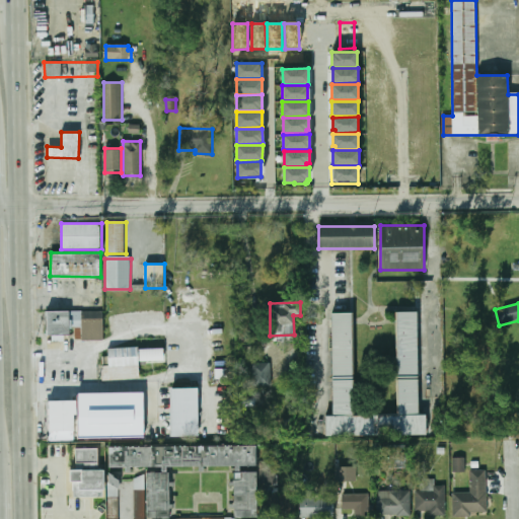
[(47,323),(41,323),(41,312),(102,310),(103,341),(82,342),(82,340),(75,341),(75,327),(69,327),(69,336),(48,336),(47,323)]
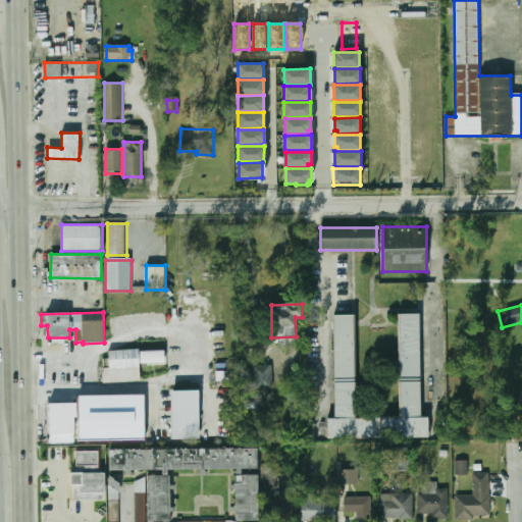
[(399,377),(419,377),(419,313),(399,313),(399,377)]
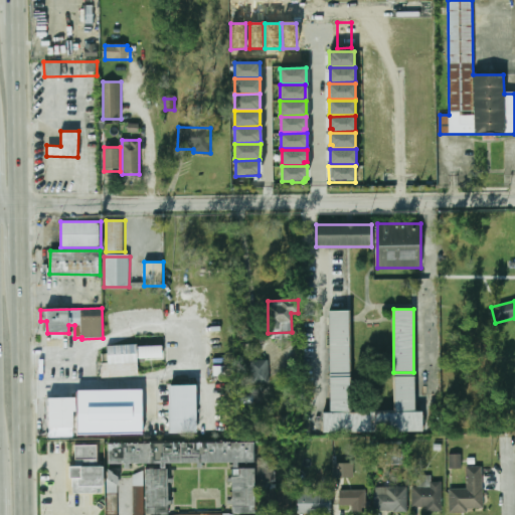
[(323,433),(423,431),(422,410),(414,410),(413,375),(394,375),(395,411),(351,412),(351,374),(350,374),(349,310),(329,310),(330,411),(323,412),(323,433)]
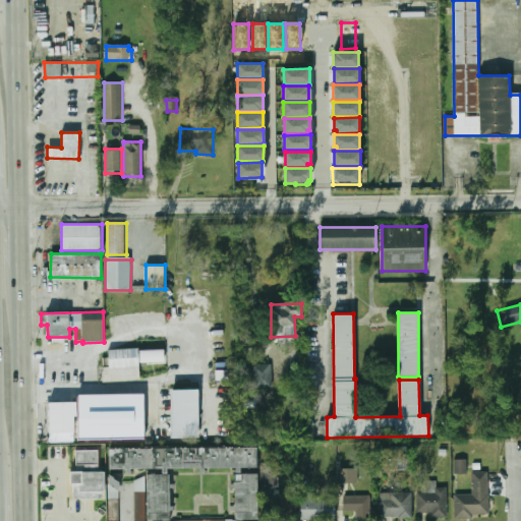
[(105,382),(104,357),(111,357),(110,349),(139,348),(140,381),(105,382)]
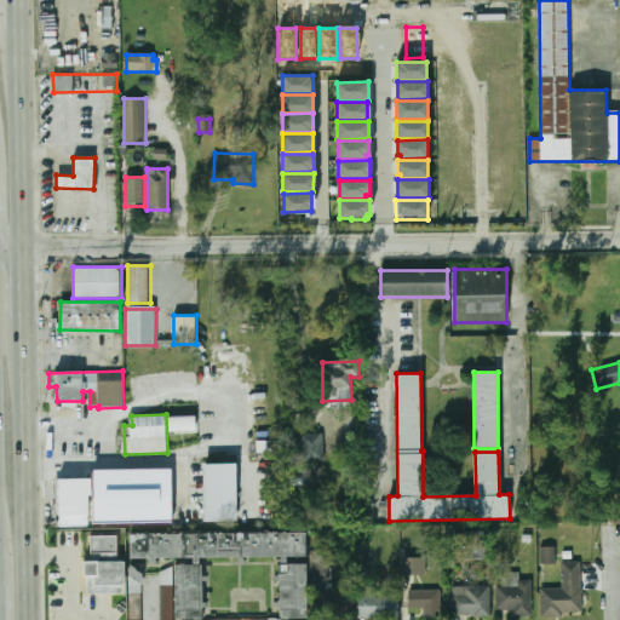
[(197,431),(168,431),(168,415),(197,415),(197,431)]
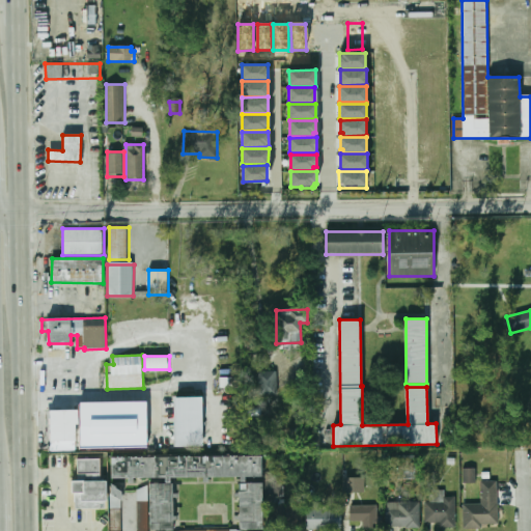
[(277,395),(277,371),(258,372),(259,396),(277,395)]
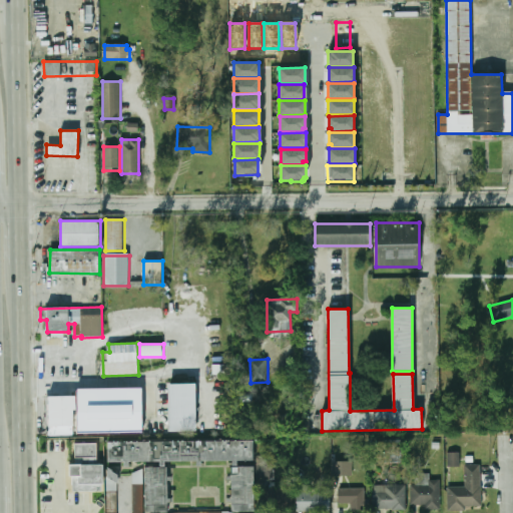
[(230,365),(212,365),(212,375),(230,374),(230,365)]
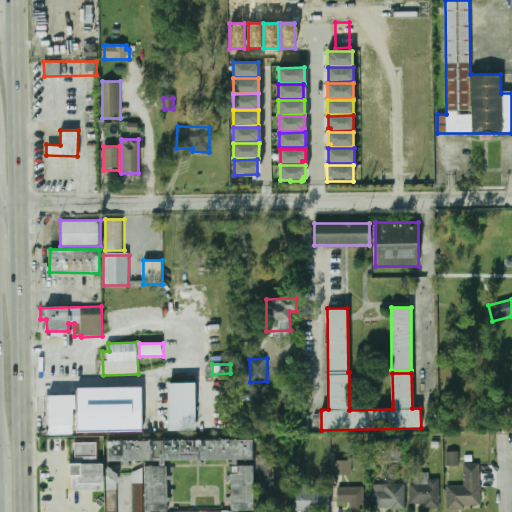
[(170,431),(170,382),(197,382),(197,431),(170,431)]
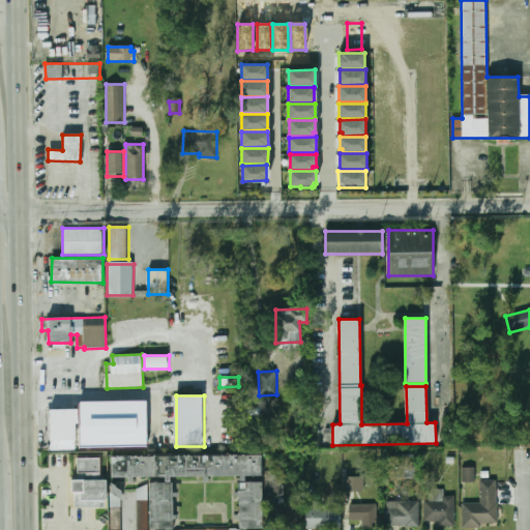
[(51,449),(51,417),(51,409),(81,409),(81,402),(148,401),(148,446),(81,447),(81,445),(77,445),(77,449),(51,449)]
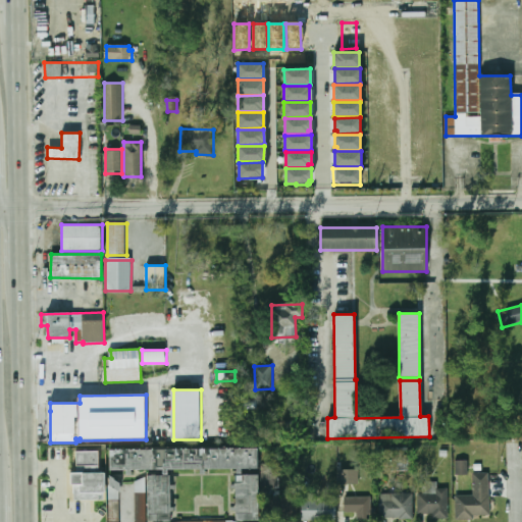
[(170,469),(235,469),(236,510),(236,521),(259,520),(258,474),(243,475),(243,469),(258,469),(258,448),(109,450),(109,470),(125,470),(125,471),(162,470),(162,477),(135,477),(135,521),(149,521),(150,521),(170,521),(170,469)]
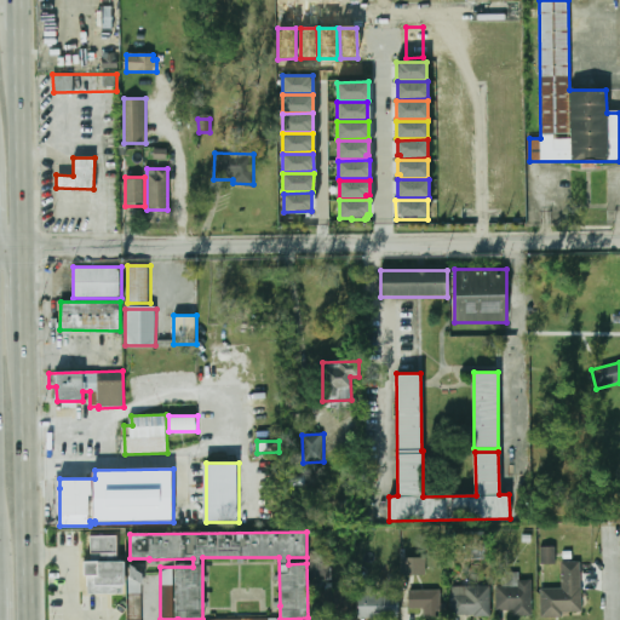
[(97,561),(97,554),(91,554),(90,537),(116,537),(116,562),(125,562),(125,586),(122,586),(124,595),(87,595),(87,577),(84,577),(84,562),(97,561)]
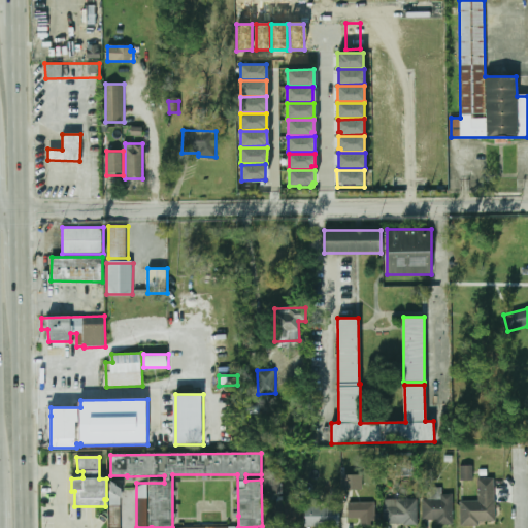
[(394,477),(394,462),(413,462),(413,477),(394,477)]
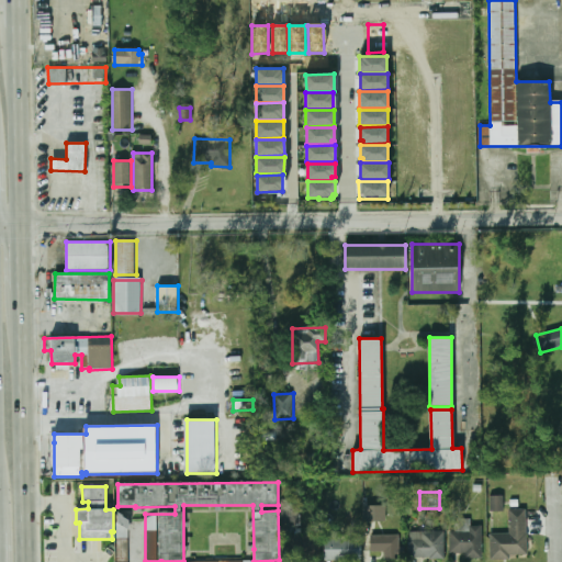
[(491,512),(491,496),(503,496),(503,512),(491,512)]
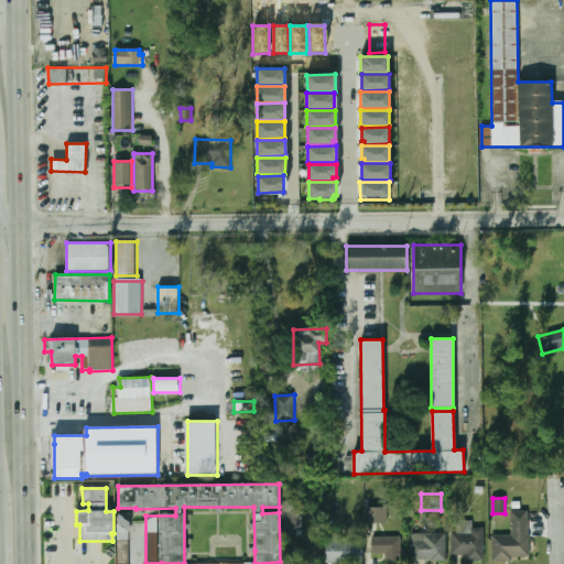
[(282,525),(282,503),(299,503),(299,525),(282,525)]
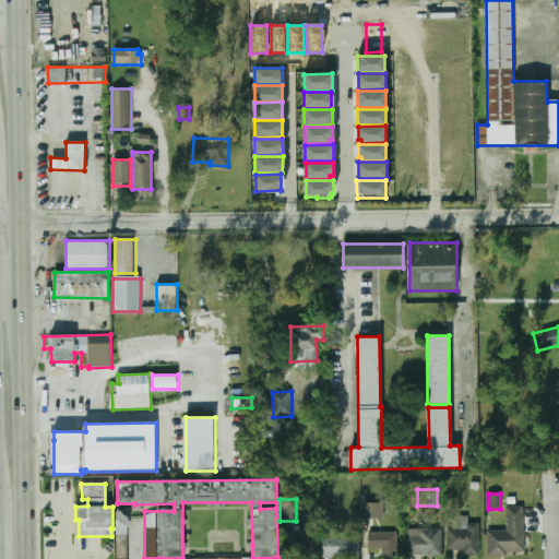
[(360,519),(360,503),(384,503),(384,519),(360,519)]
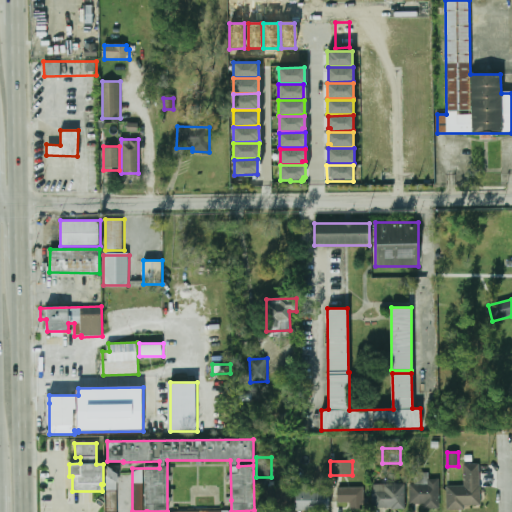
[(447,487),(447,508),(479,508),(479,464),(464,464),(464,487),(447,487)]
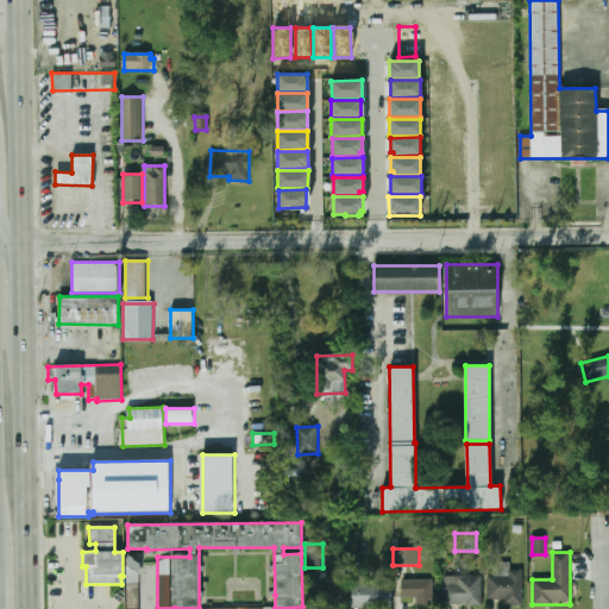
[(140,560),(127,559),(126,586),(139,586),(140,560)]
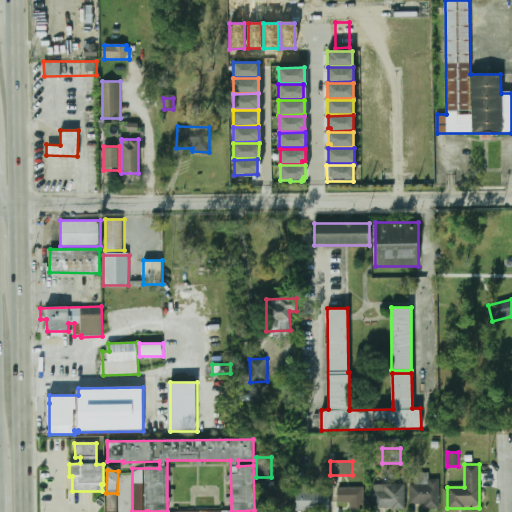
[(440,508),(440,479),(429,479),(429,473),(412,473),(412,508),(440,508)]
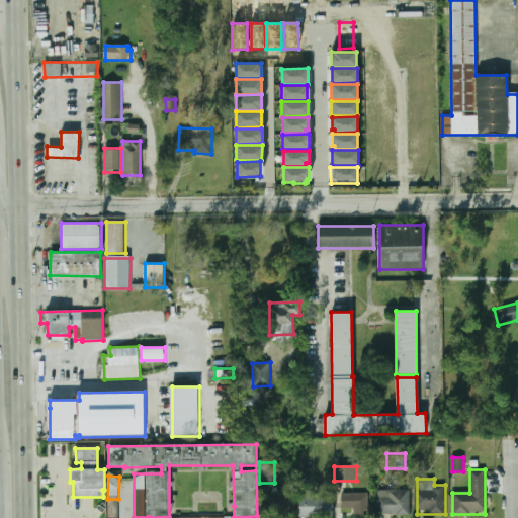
[(378,514),(410,514),(410,490),(378,490),(378,514)]
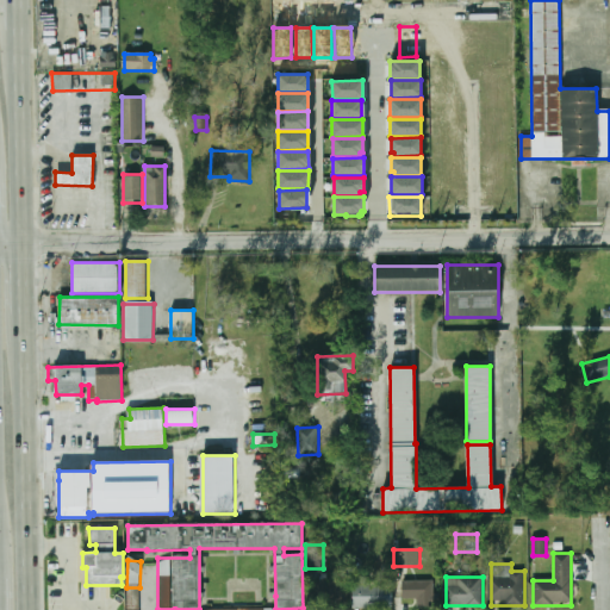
[(312,608),(312,579),(347,579),(347,608),(312,608)]
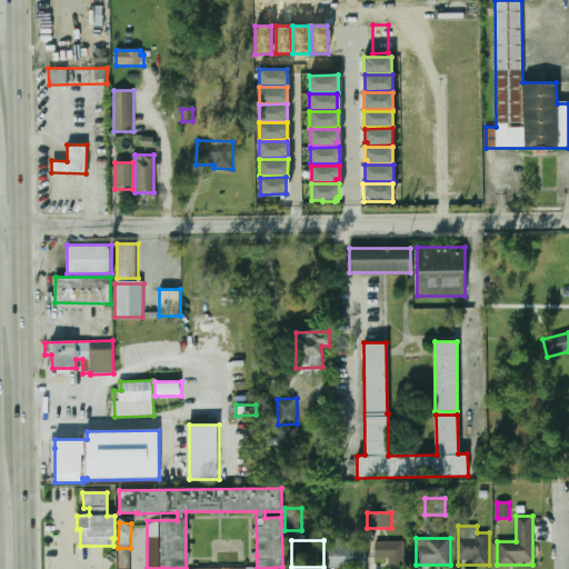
[(406,541),(376,541),(376,558),(389,558),(389,565),(406,565),(406,541)]
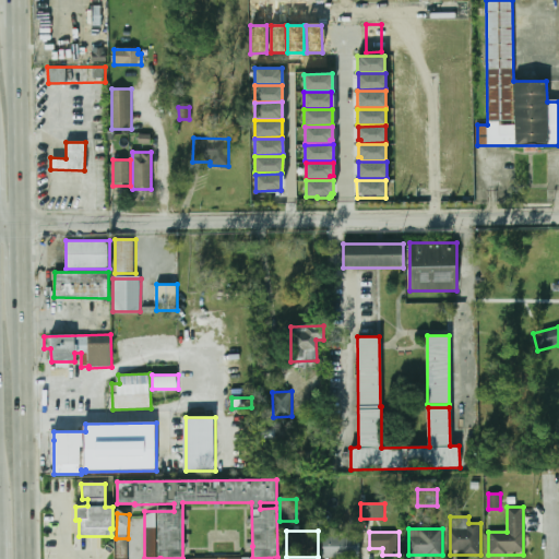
[(321,558),(321,536),(358,536),(358,558),(321,558)]
